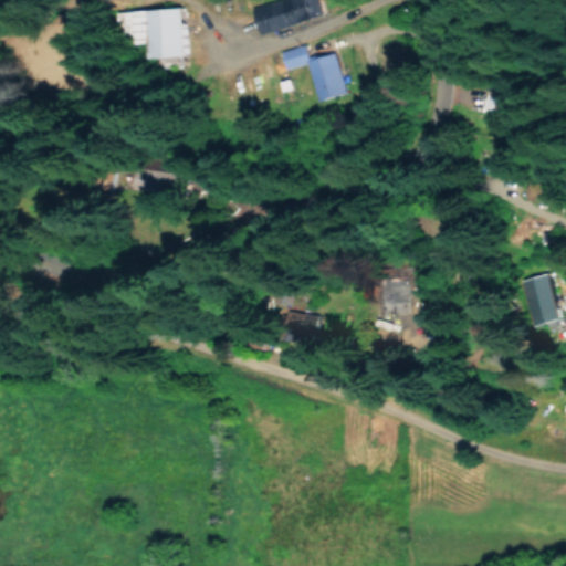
[(285,67),(307,61),(302,43),(280,50),(285,67)]
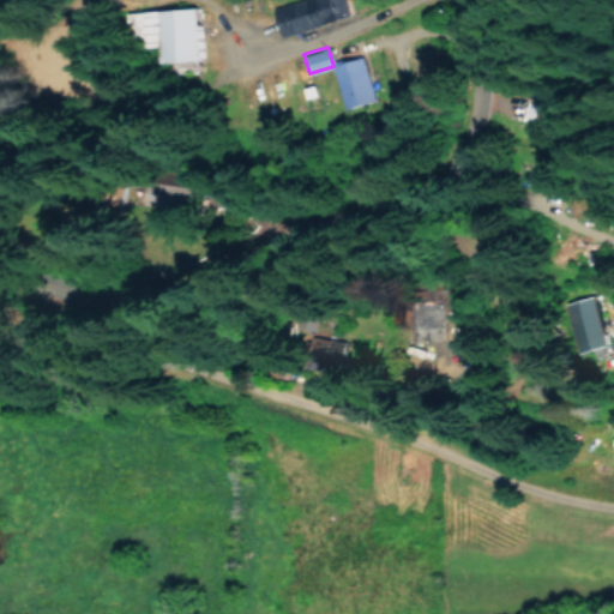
[(345,109),(375,100),(361,56),(331,66),(345,109)]
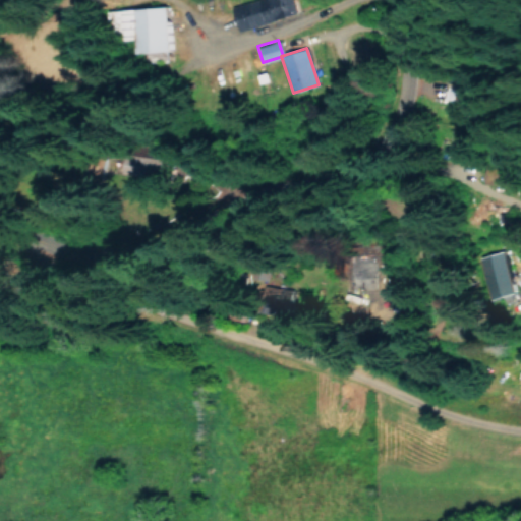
[(121,173),(164,178),(166,158),(123,154),(121,173)]
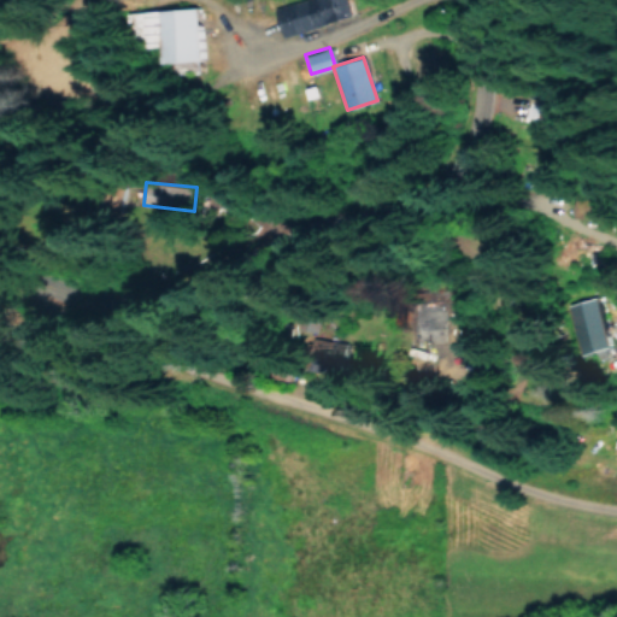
[(570,305),(586,353),(611,345),(595,297),(570,305)]
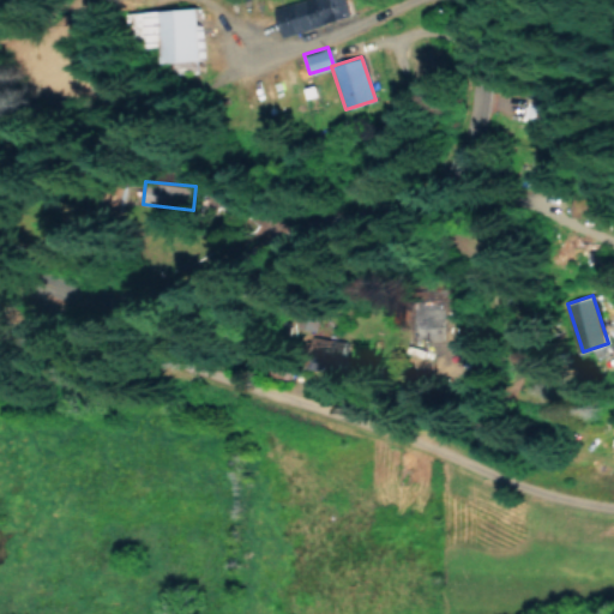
[(314,314),(294,313),(294,327),(313,329),(314,314)]
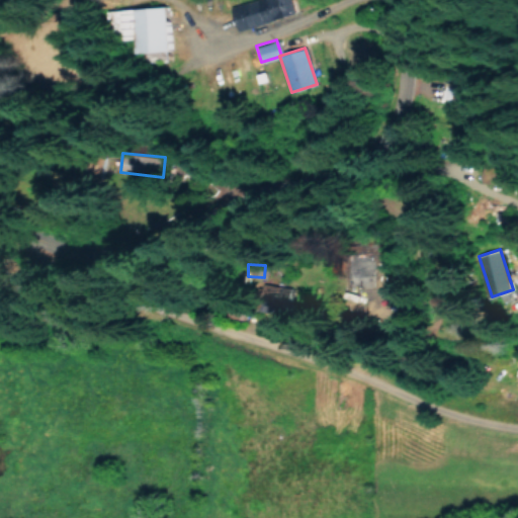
[(289,287),(271,283),(265,309),(283,313),(289,287)]
